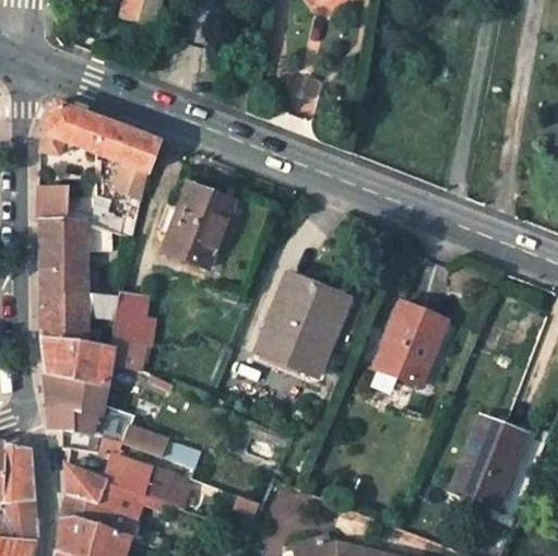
[(121,0),(118,16),(152,24),(157,0),(121,0)]
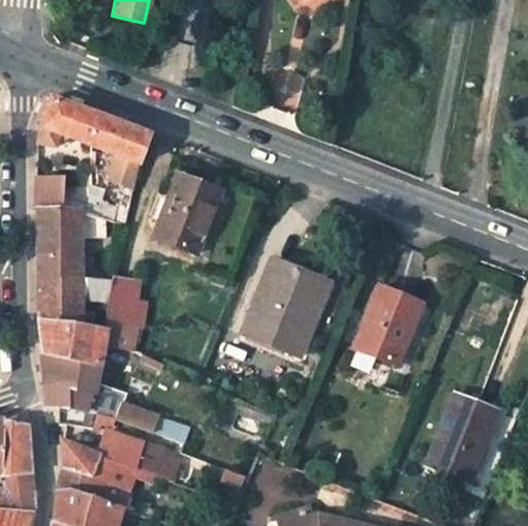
[(42,125),(38,142),(57,145),(60,131),(117,152),(110,172),(112,178),(135,186),(141,161),(151,132),(148,131),(54,94),(42,125)]
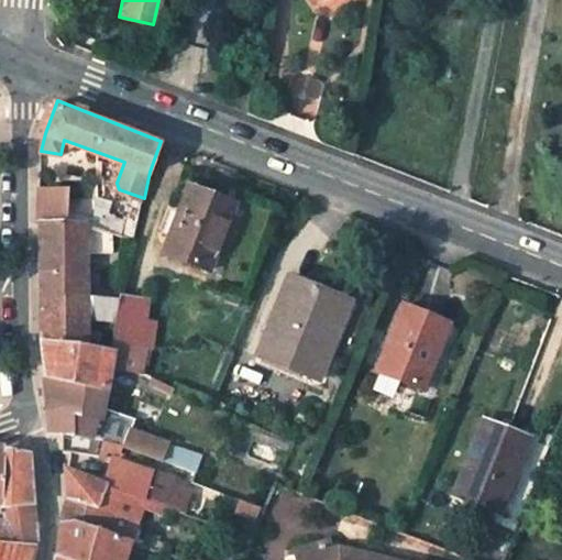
[(237,202),(194,185),(166,249),(210,267),(237,202)]
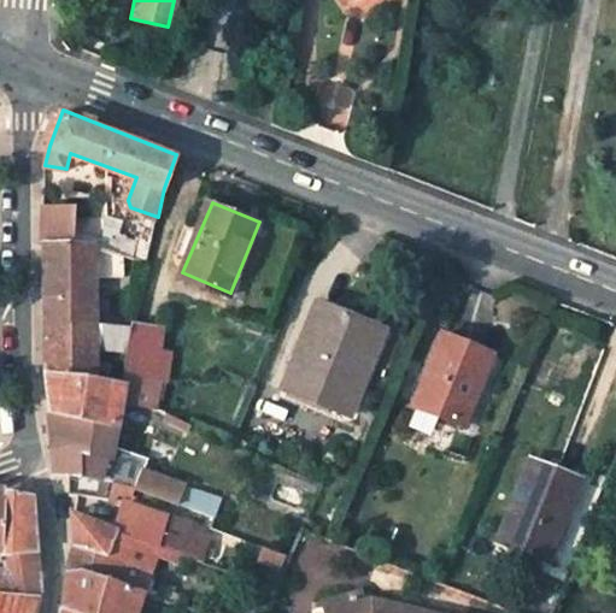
[(78,205),(45,204),(45,240),(76,240),(78,205)]
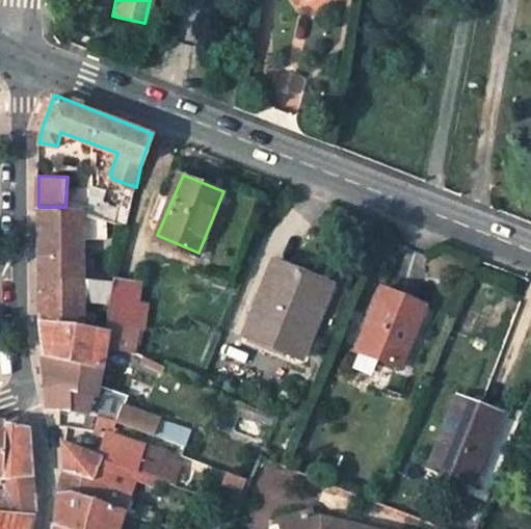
[(85,276),(84,226),(101,229),(102,217),(65,207),(38,207),(38,246),(40,271),(85,276)]
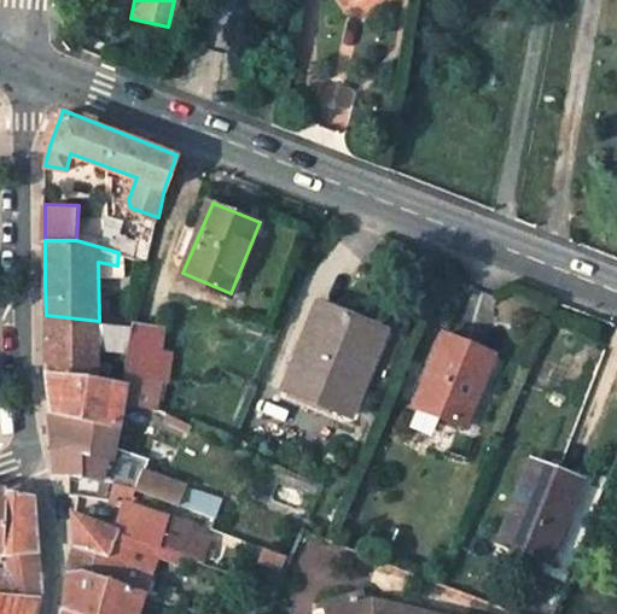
[(388,329),(321,302),(285,385),(351,414),(388,329)]
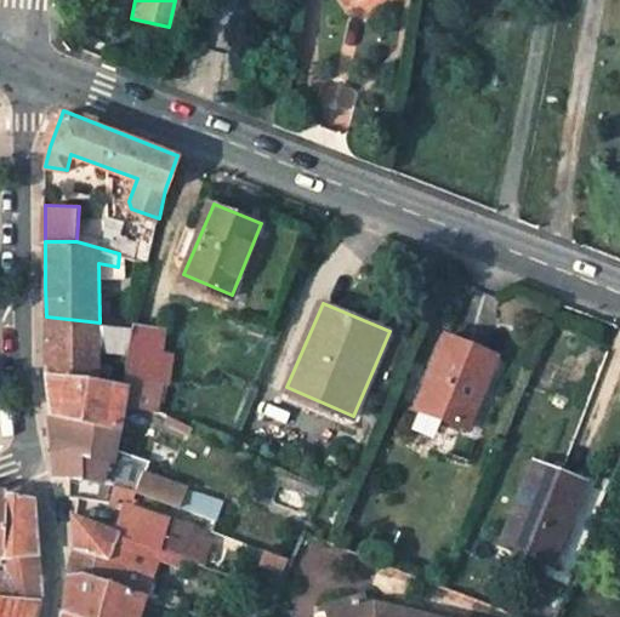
[(111,381),(112,363),(100,360),(100,323),(46,316),(47,348),(47,371),(111,381)]
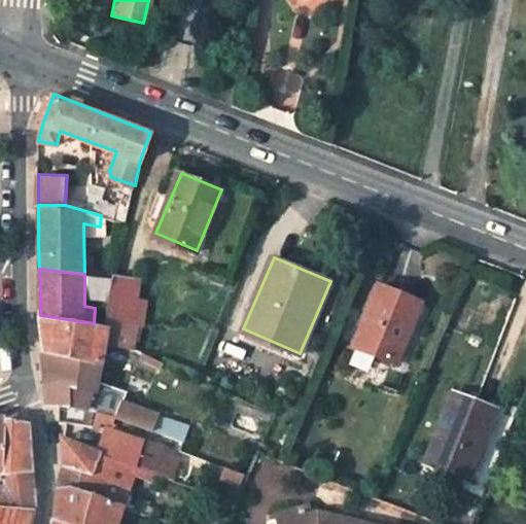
[(84,295),(110,300),(113,277),(84,274),(84,295)]
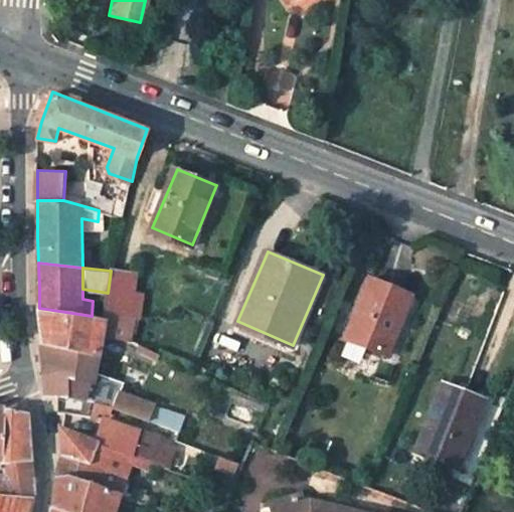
[(108,293),(105,311),(129,314),(133,291),(137,273),(112,269),(112,271),(111,271),(108,293)]
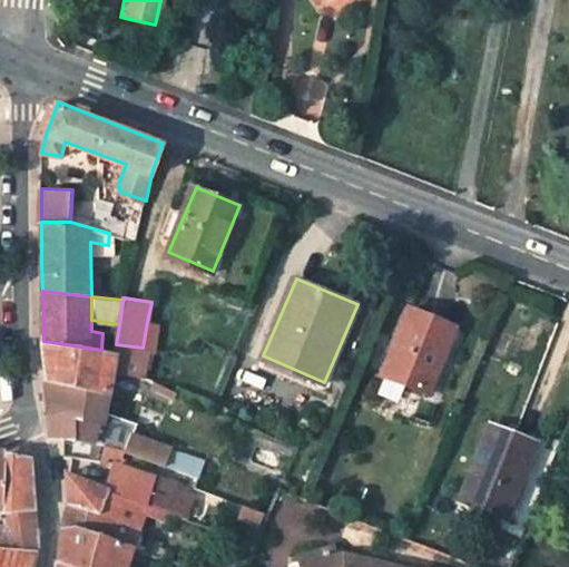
[(458,326),(412,308),(385,373),(431,392),(458,326)]
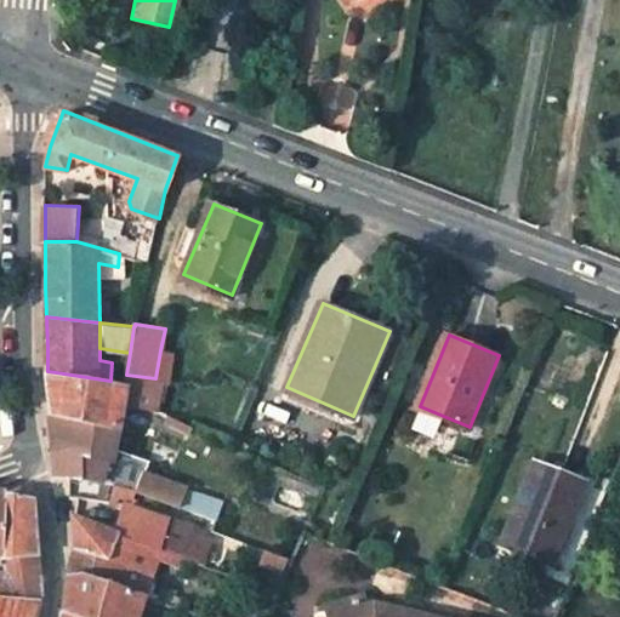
[(161,380),(169,381),(175,353),(160,350),(155,378),(161,380)]
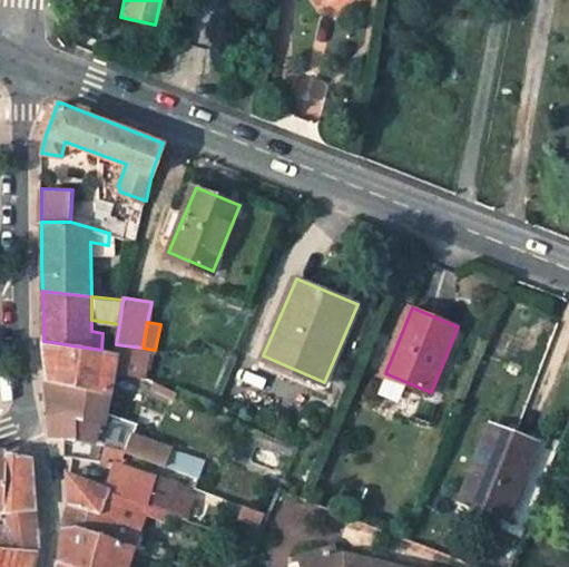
[(133,372),(144,375),(148,349),(143,348),(116,344),(115,352),(101,350),(43,341),(46,363),(48,381),(111,393),(117,369),(133,372)]
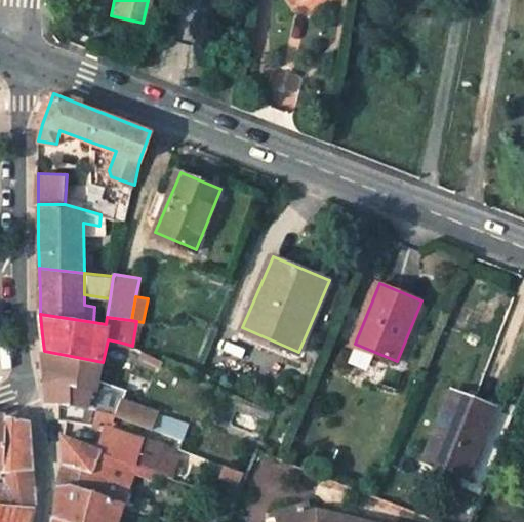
[(368,365),(373,353),(354,346),(349,358),(368,365)]
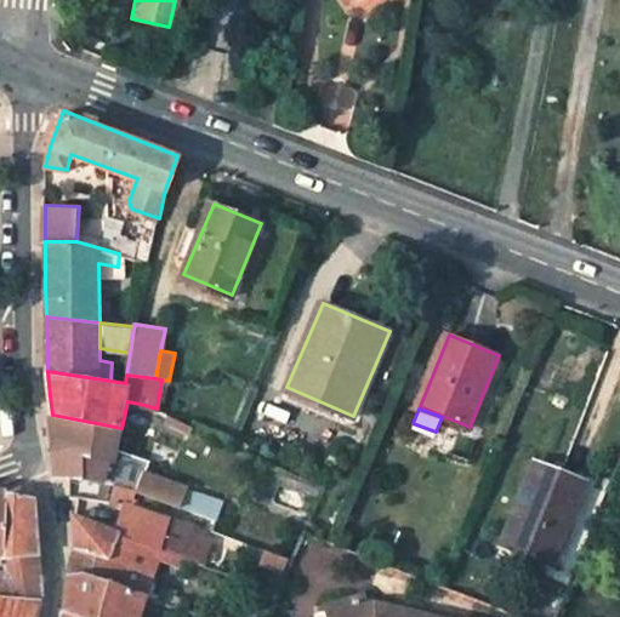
[(114,460),(118,446),(121,428),(52,415),(56,430),(58,444),(91,444),(91,453),(108,458),(114,460)]
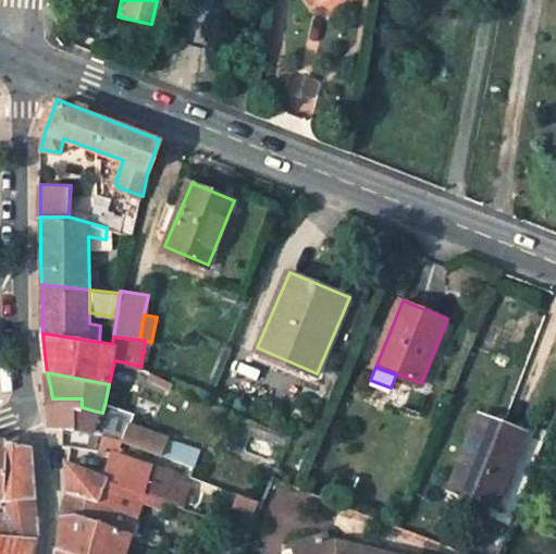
[(93,430),(97,411),(82,407),(82,398),(52,398),(49,397),(50,426),(63,427),(93,430)]
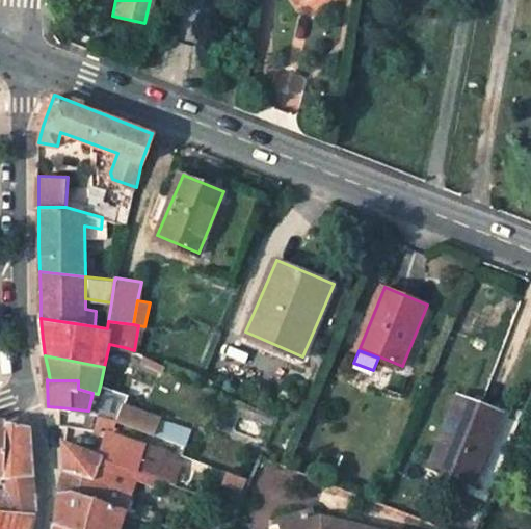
[(129,393),(101,382),(98,394),(93,393),(88,411),(99,413),(117,419),(124,403),(125,403),(129,393)]
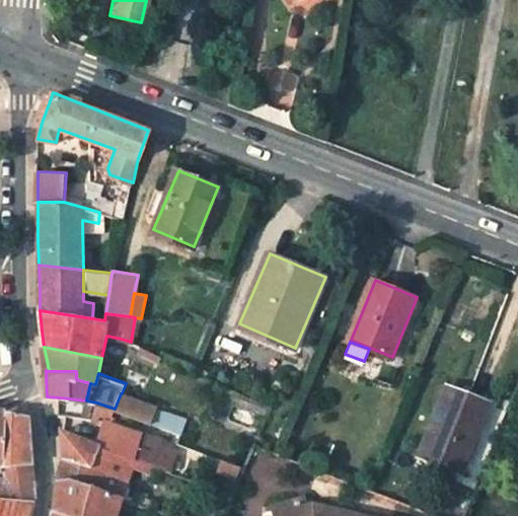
[(489,402),(448,386),(421,455),(460,470),(489,402)]
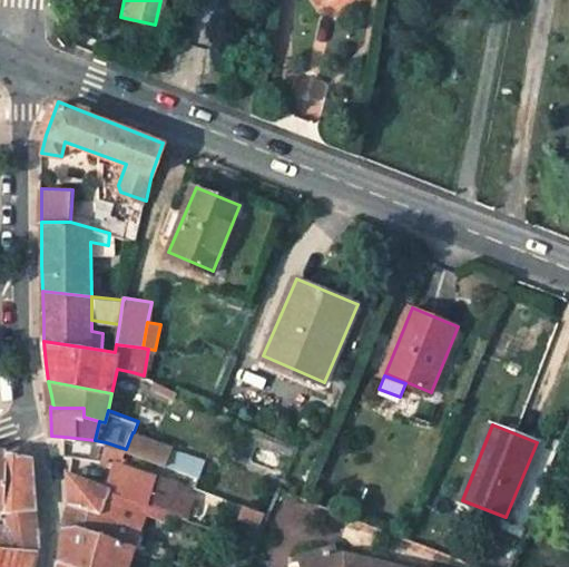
[(172,449),(172,446),(134,432),(133,432),(126,449),(166,463),(172,449)]
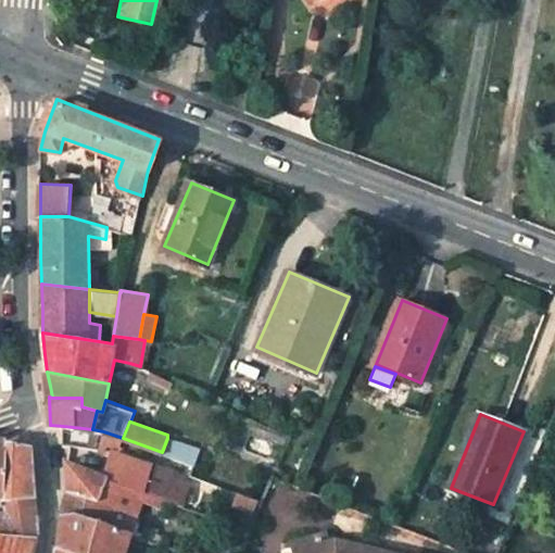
[(0,500),(2,501),(34,498),(32,470),(30,445),(23,443),(5,440),(5,436),(0,436),(0,500)]
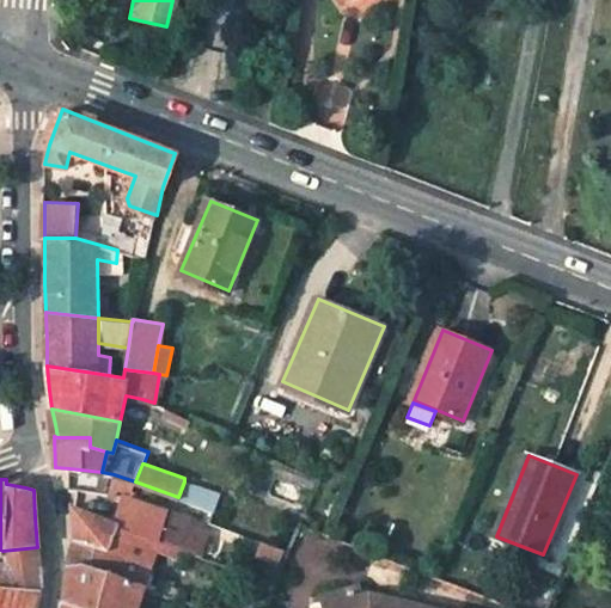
[(200,486),(184,481),(178,497),(194,503),(200,486)]
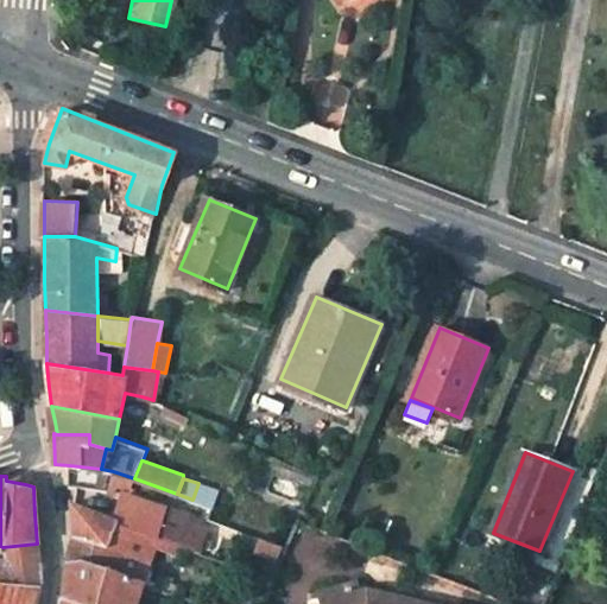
[(213,508),(219,490),(198,483),(193,500),(206,504),(213,508)]
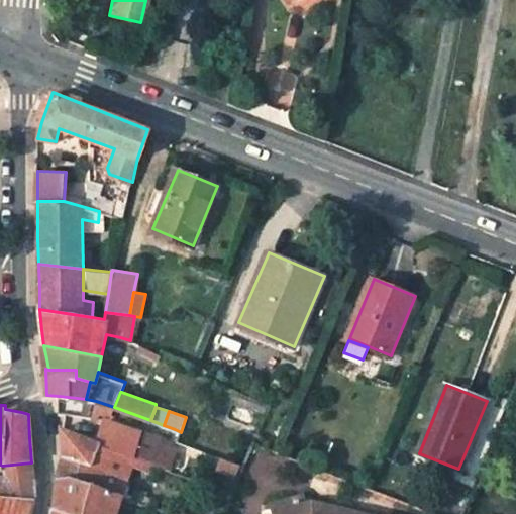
[(161,444),(162,440),(105,419),(95,443),(160,467),(168,469),(175,449),(161,444)]
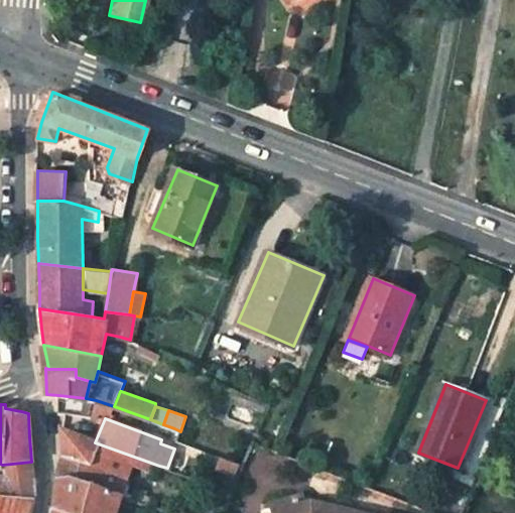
[(63,455),(107,471),(102,486),(122,493),(132,464),(157,471),(159,466),(95,442),(66,430),(60,428),(63,455)]
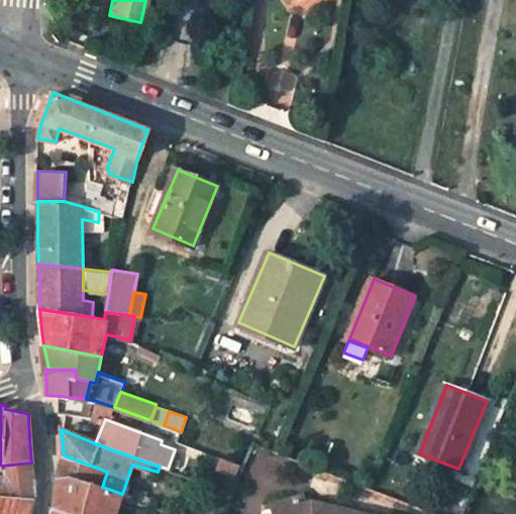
[(236,475),(240,465),(226,459),(222,470),(236,475)]
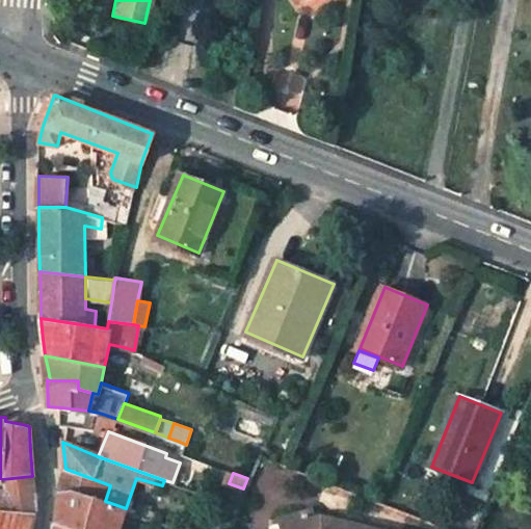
[(29,528),(34,509),(32,476),(2,479),(3,491),(0,491),(0,528),(29,528)]
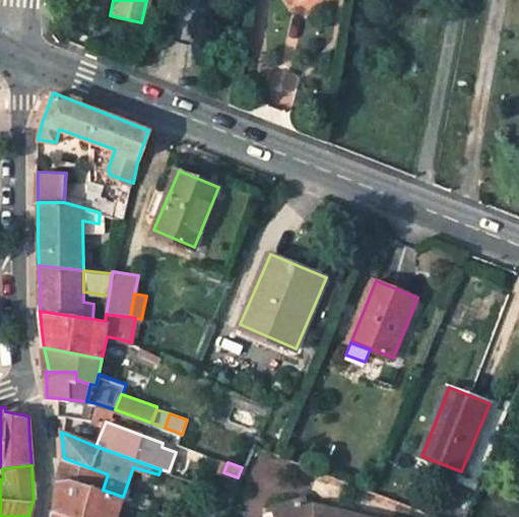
[(67,516),(128,516),(132,509),(120,505),(123,497),(103,490),(71,478),(59,480),(55,512),(67,516)]
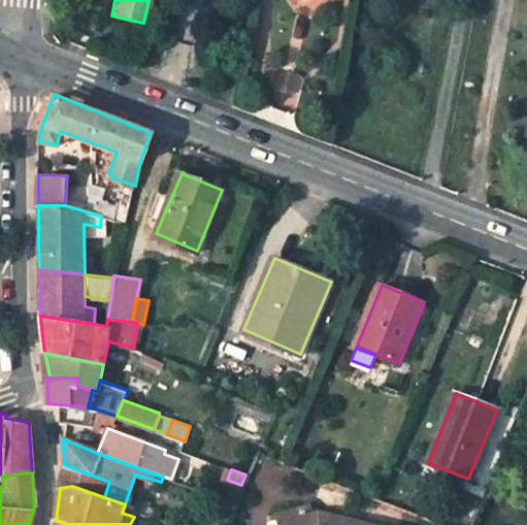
[(134,517),(136,509),(125,504),(122,513),(134,517)]
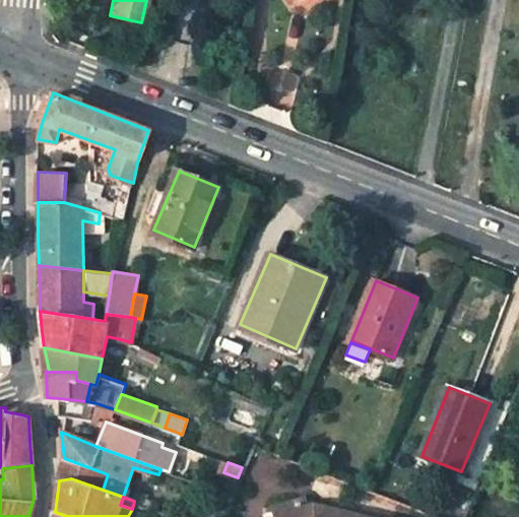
[(370,516),(321,504),(316,503),(305,506),(302,498),(274,505),(277,516),(370,516)]
